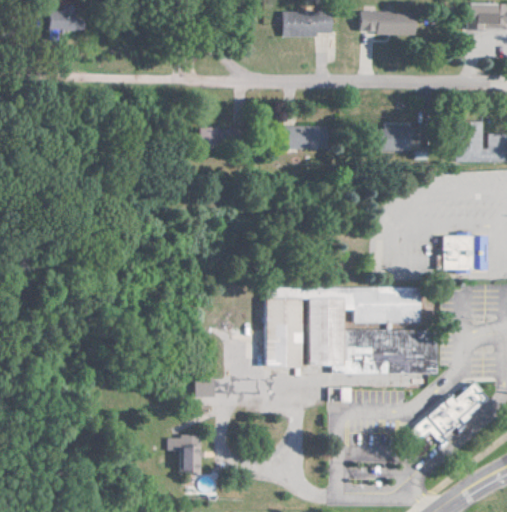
[(465,29),(481,29),(481,24),(506,23),(505,3),(464,4),(465,29)]
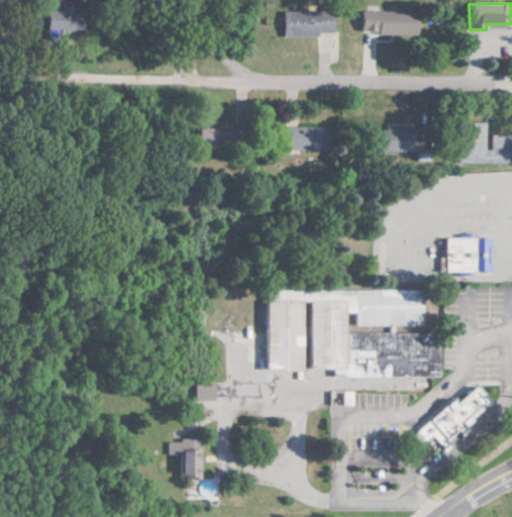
[(318,37),(318,32),(332,33),(332,12),(283,11),(282,36),(318,37)]
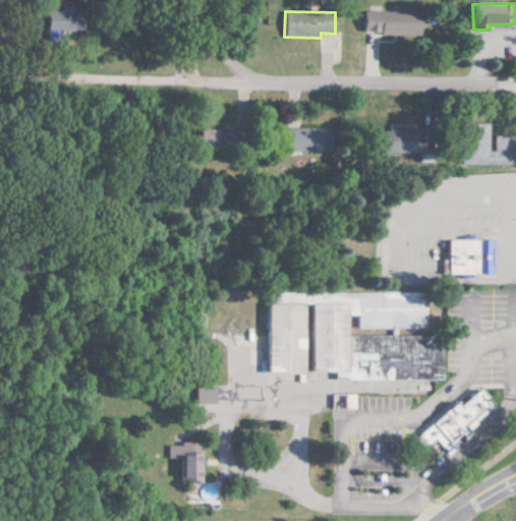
[(363,33),(419,35),(419,15),(363,13),(363,33)]
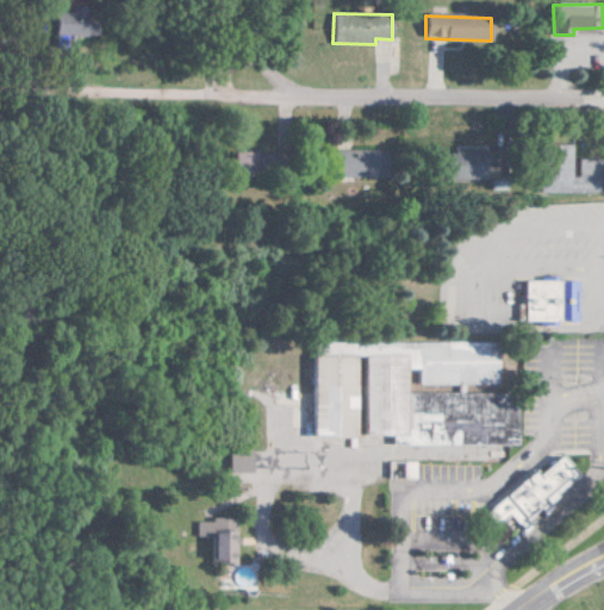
[(56,37),(98,37),(98,17),(56,17),(56,37)]
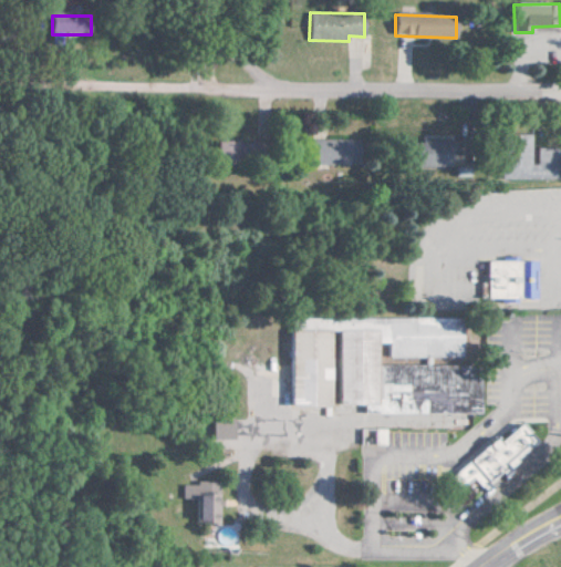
[(504,178),(560,178),(560,147),(539,147),(539,164),(532,164),(532,135),(504,135),(504,178)]
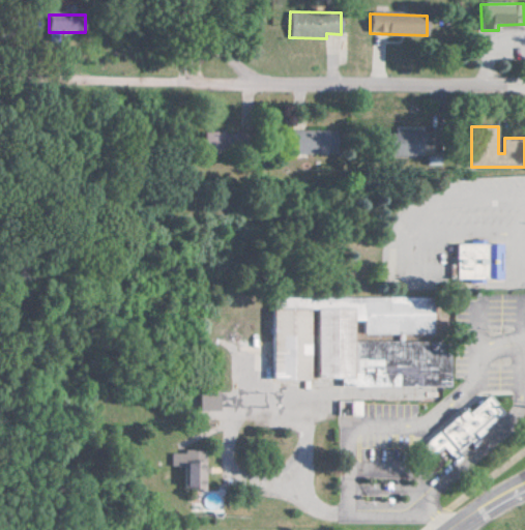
[(292,155),(337,154),(336,130),(291,131),(292,155)]
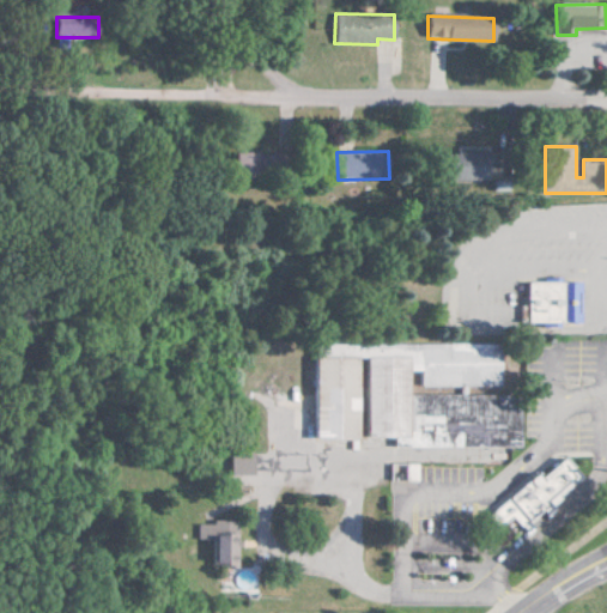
[(534,322),(534,283),(559,283),(559,278),(566,278),(566,283),(587,283),(587,322),(568,322),(568,327),(558,327),(558,322),(534,322)]
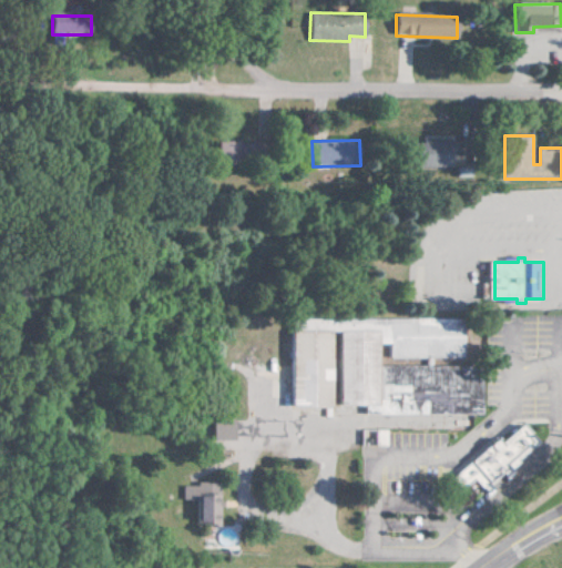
[(343,411),(445,412),(445,407),(465,401),(468,411),(483,413),(483,375),(462,382),(458,367),(411,367),(402,369),(408,385),(394,389),(392,388),(382,392),(382,344),(392,344),(392,357),(467,358),(468,320),(425,320),(421,321),(421,336),(347,336),(343,337),(343,411)]
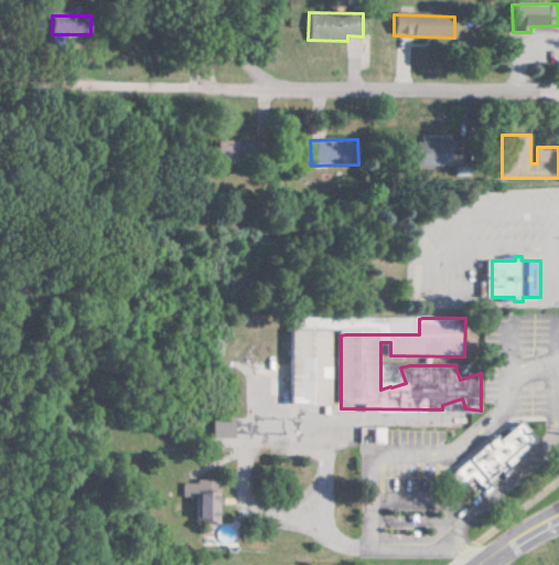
[(293,404),(332,405),(334,330),(294,329),(293,404)]
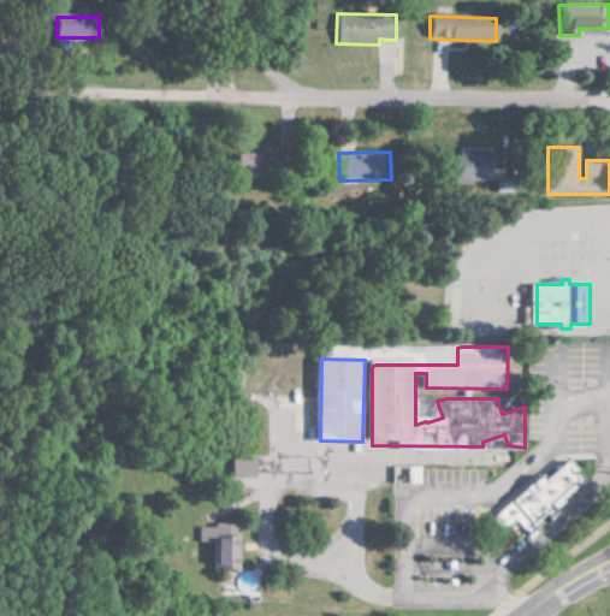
[(256,478),(256,455),(236,455),(235,478),(256,478)]
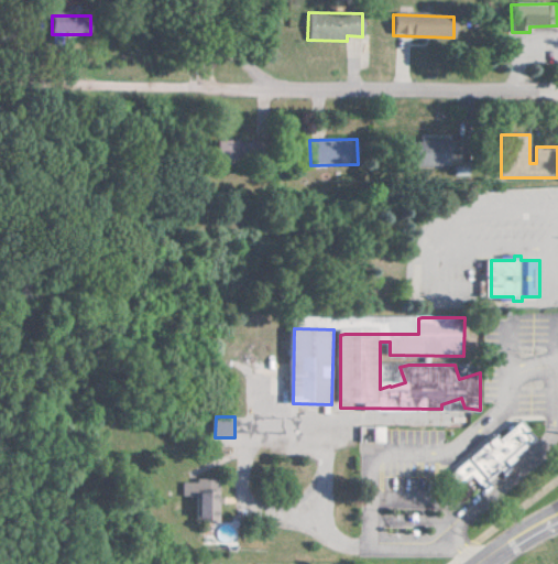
[(451,476),(499,436),(500,437),(523,418),(543,440),(512,466),(514,468),(505,475),(501,469),(489,480),(493,485),(488,490),(476,476),(462,488),(451,476)]
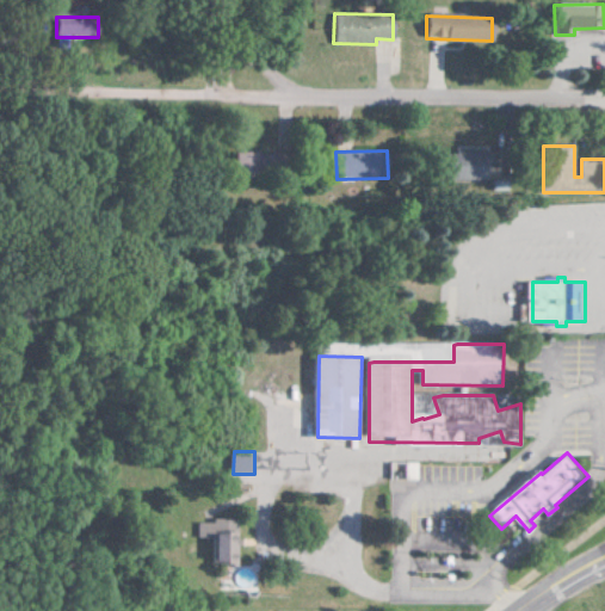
[(199,523),(199,536),(214,535),(214,563),(239,563),(239,522),(199,523)]
